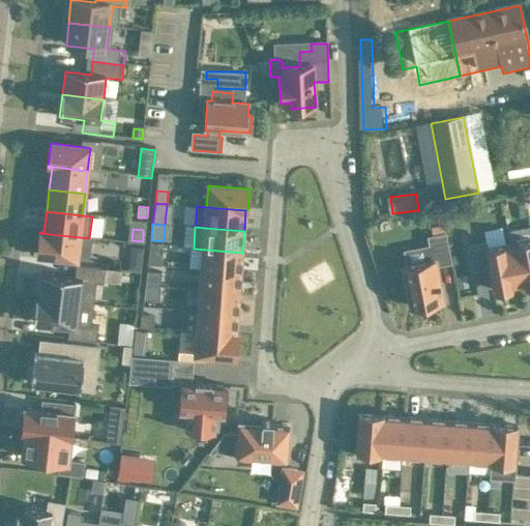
[(80,238),(39,233),(37,256),(77,261),(80,238)]
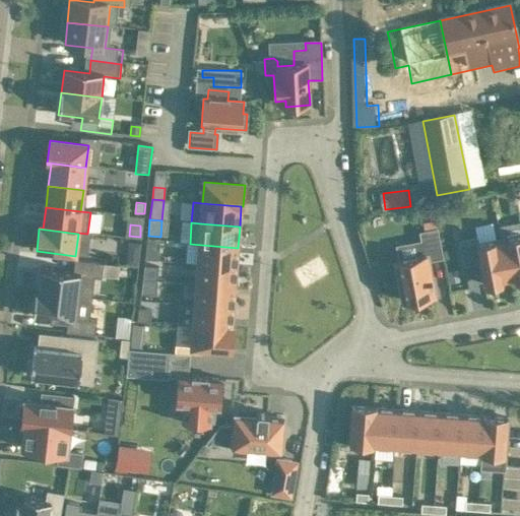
[(438,231),(418,234),(424,256),(396,260),(404,303),(435,298),(429,263),(444,260),(438,231)]
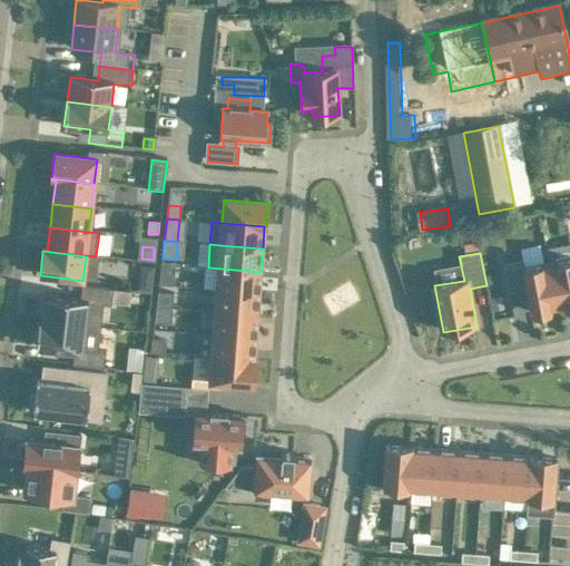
[(554,264),(549,266),(557,309),(562,308),(562,309),(566,308),(569,312),(569,311),(569,260),(554,263),(554,264)]
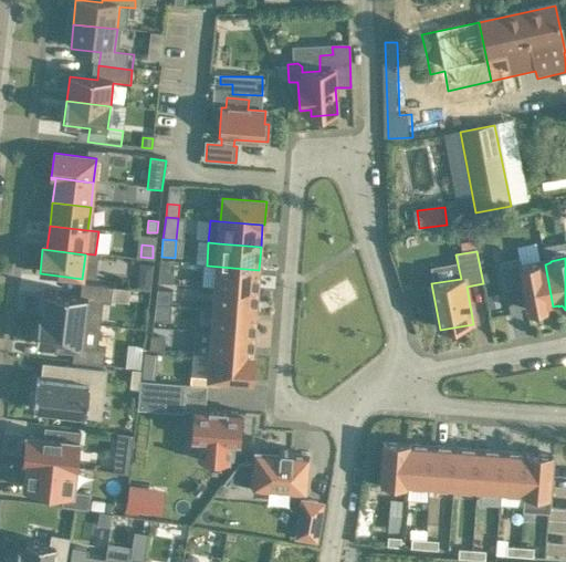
[(553,306),(545,264),(538,266),(538,263),(519,267),(517,261),(500,264),(504,290),(522,287),(527,313),(548,309),(548,308),(553,306)]
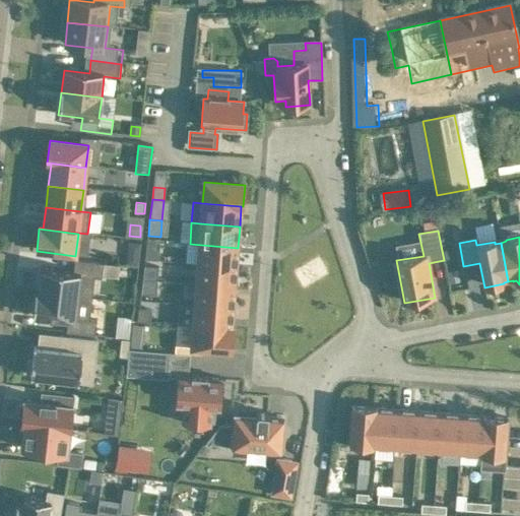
[(238,248),(199,245),(198,265),(236,268),(238,248)]
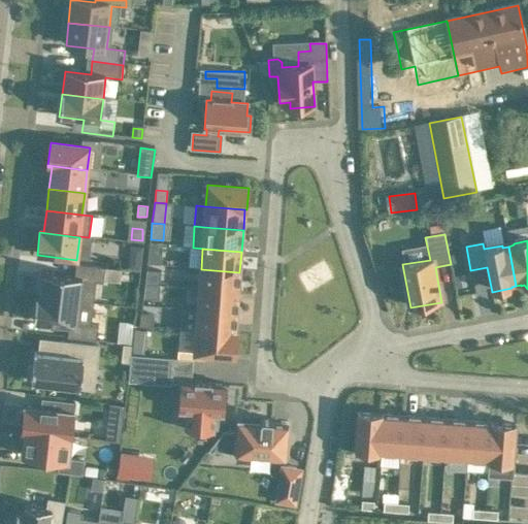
[(129,250),(127,271),(140,273),(142,252),(129,250)]
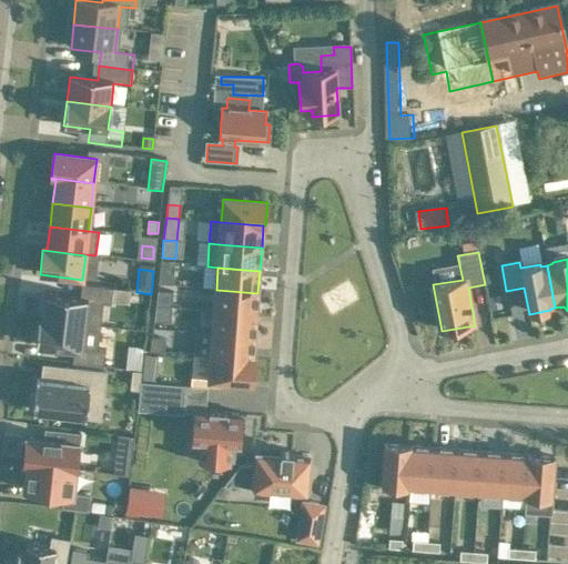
[(160,273),(159,285),(173,286),(174,274),(160,273)]
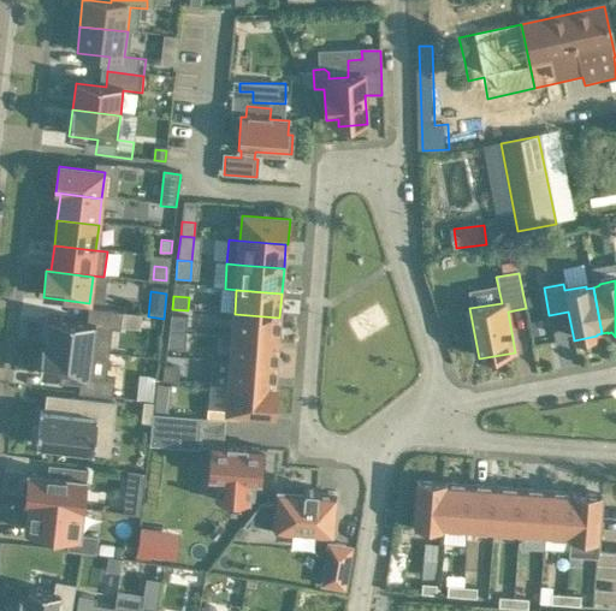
[(42,346),(42,348),(110,356),(112,331),(120,332),(122,314),(89,309),(87,324),(48,319),(45,346),(42,346)]
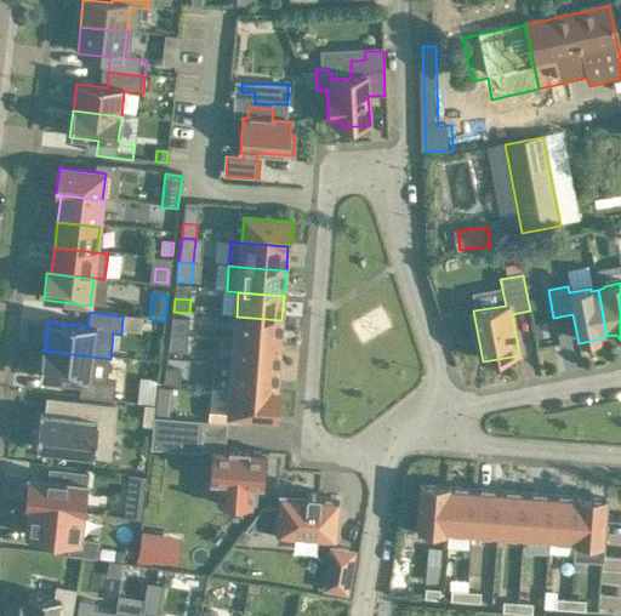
[(281,320),(237,317),(234,342),(280,346),(281,320)]
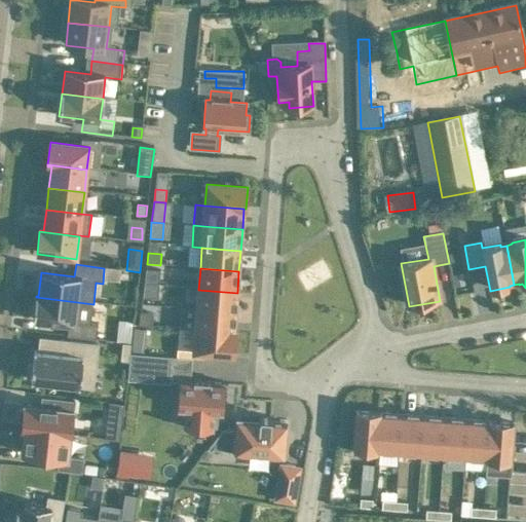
[(146,270),(144,285),(159,286),(160,272),(146,270)]
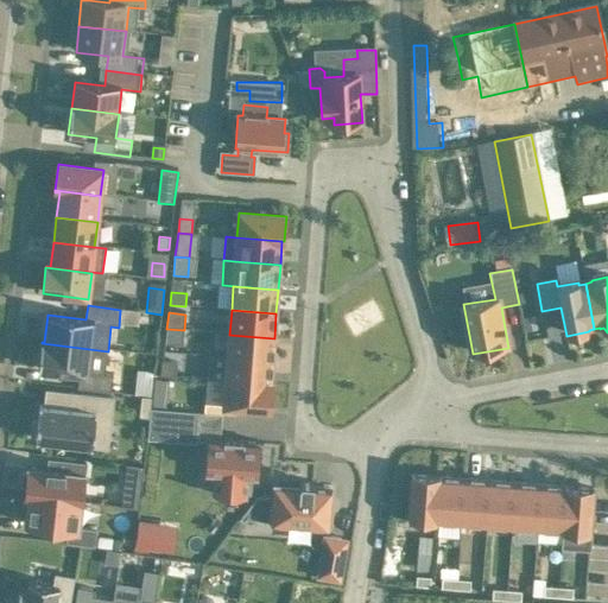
[(534,317),(524,319),(526,331),(537,330),(534,317)]
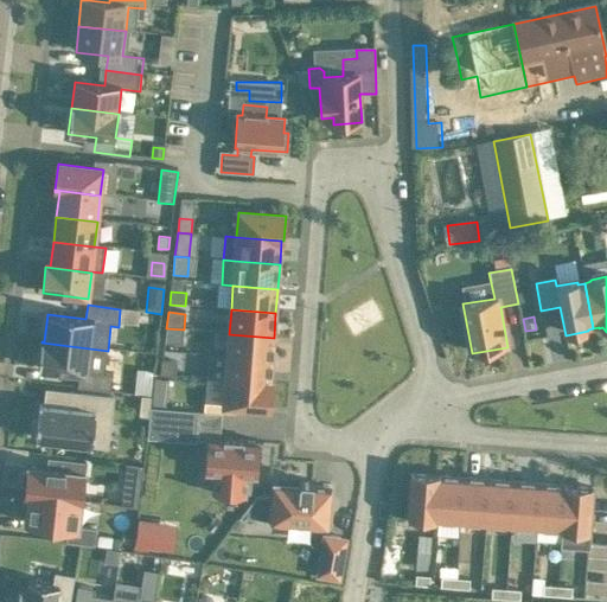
[(166,328),(165,345),(181,346),(184,330),(166,328)]
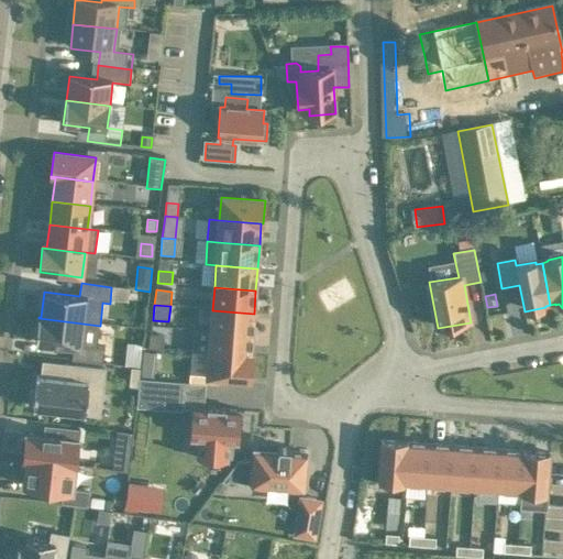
[(254,314),(212,310),(211,331),(252,336),(254,314)]
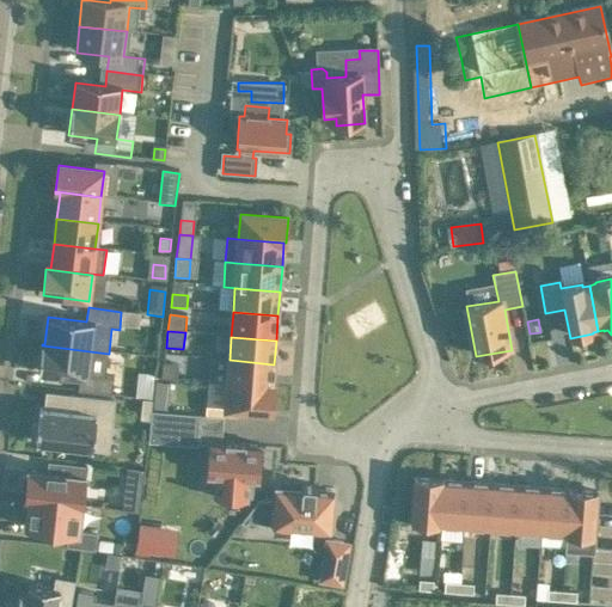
[(42,345),(38,374),(80,379),(78,393),(111,397),(114,379),(105,378),(109,354),(42,345)]
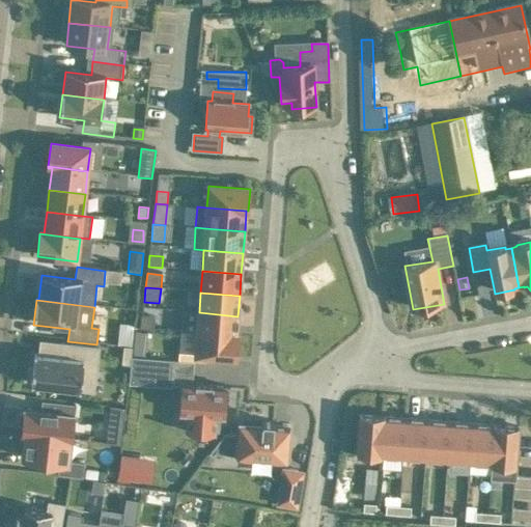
[(118,311),(118,323),(133,324),(133,312),(118,311)]
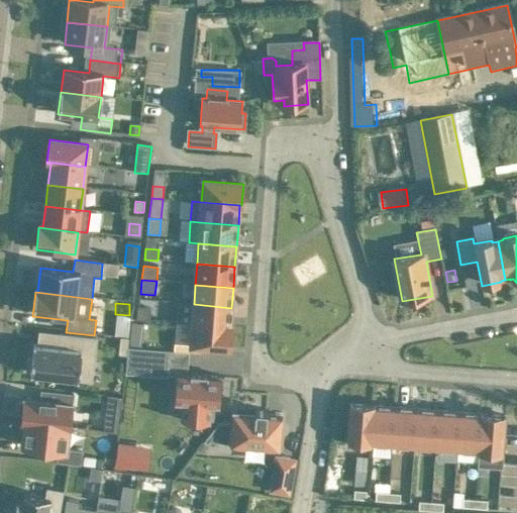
[(231,308),(193,305),(192,325),(232,328),(232,327),(230,327),(231,308)]
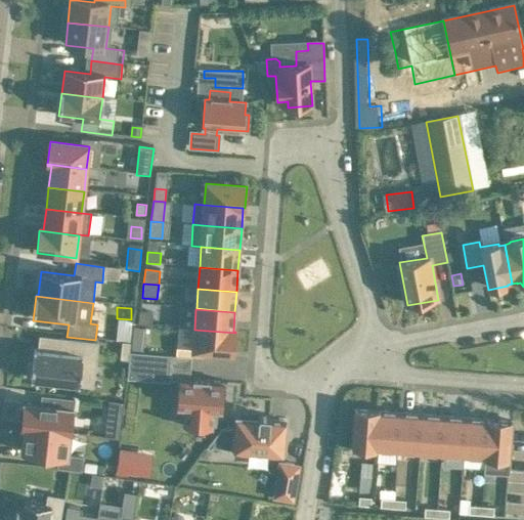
[(140,311),(138,326),(153,327),(154,313),(140,311)]
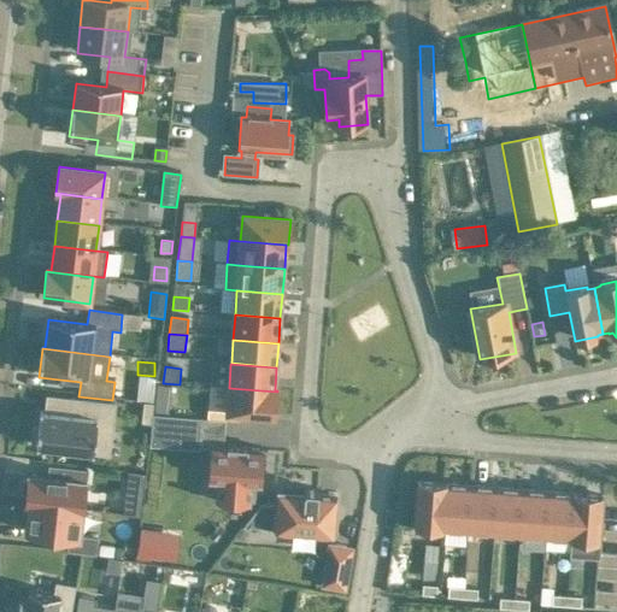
[(277,392),(229,388),(227,413),(275,417),(277,392)]
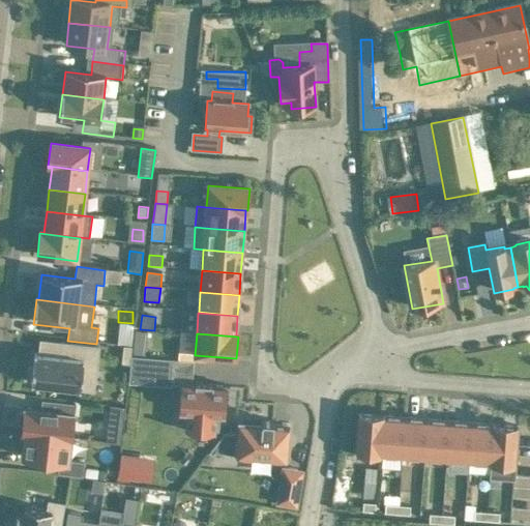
[(119,335),(118,346),(131,348),(134,338),(119,335)]
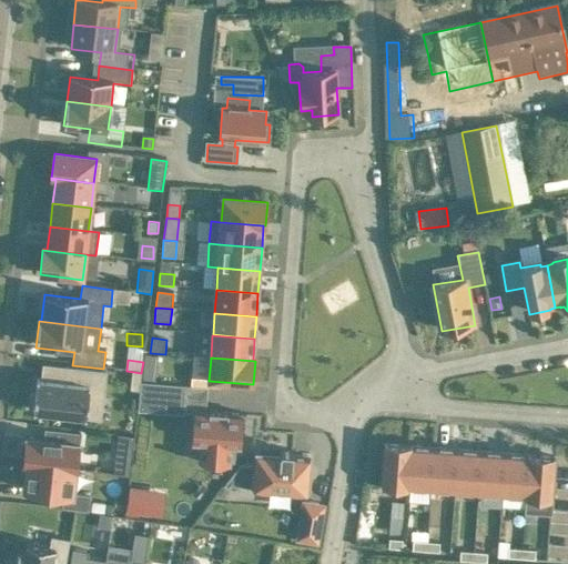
[(144,368),(142,381),(156,382),(158,370),(144,368)]
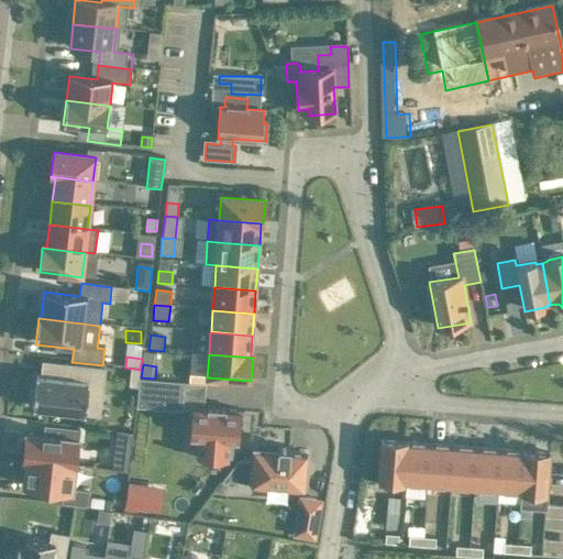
[(31,392),(29,406),(33,406),(33,409),(85,415),(87,399),(101,401),(105,371),(65,366),(63,381),(36,377),(35,392),(31,392)]
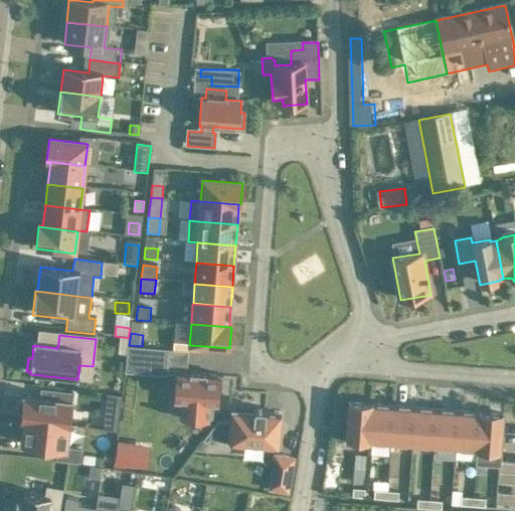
[(119,343),(117,360),(126,361),(127,355),(127,348),(128,344),(119,343)]
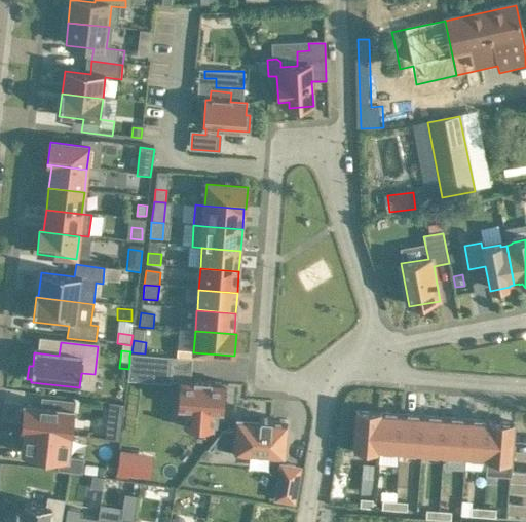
[(171,358),(129,356),(129,363),(128,369),(127,381),(168,384),(171,358)]
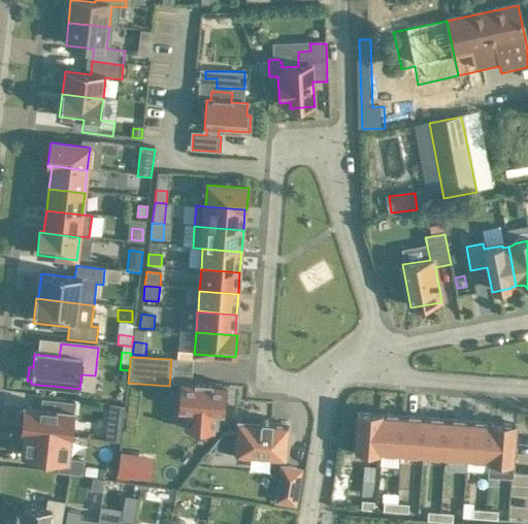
[(202,433),(213,434),(213,431),(218,432),(219,418),(215,418),(215,414),(223,415),(226,386),(211,385),(211,384),(206,384),(206,385),(199,385),(199,383),(194,383),(194,384),(180,383),(178,412),(187,412),(185,432),(197,432),(196,434),(202,435),(202,433)]
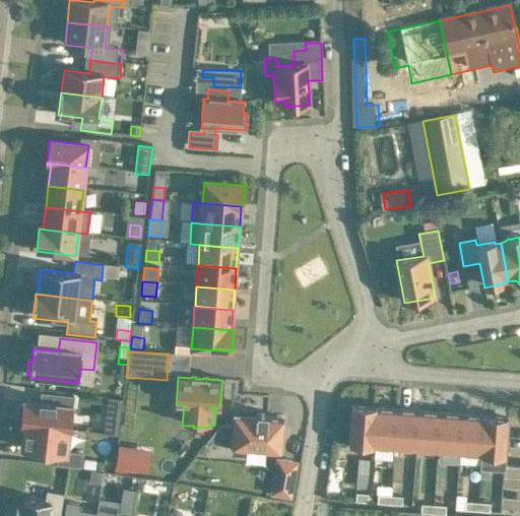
[(82,396),(52,392),(50,405),(25,402),(22,426),(62,431),(64,408),(80,410),(82,396)]
